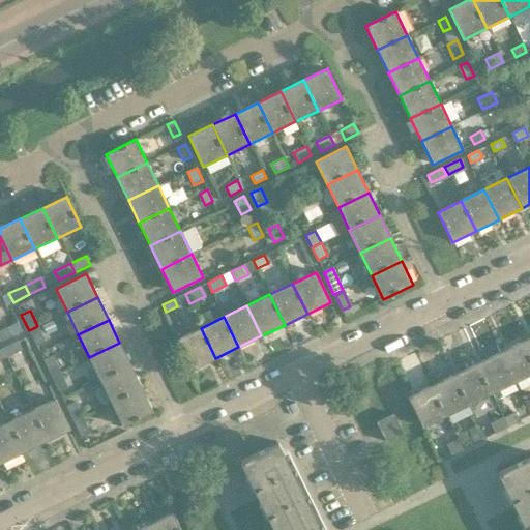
[(53,321),(43,325),(47,333),(57,329),(53,321)]
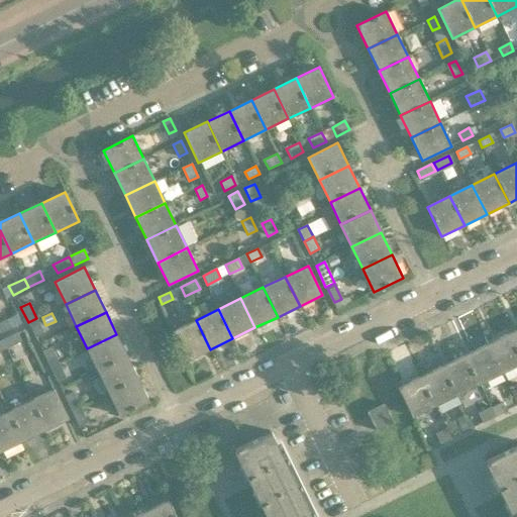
[(17,315),(0,323),(0,333),(21,324),(17,315)]
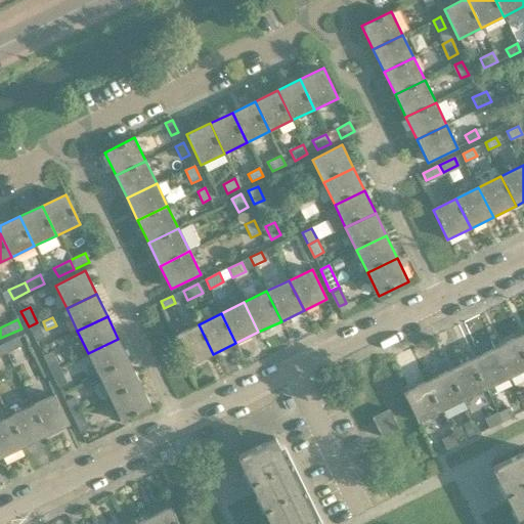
[(45,338),(37,322),(29,326),(36,342),(45,338)]
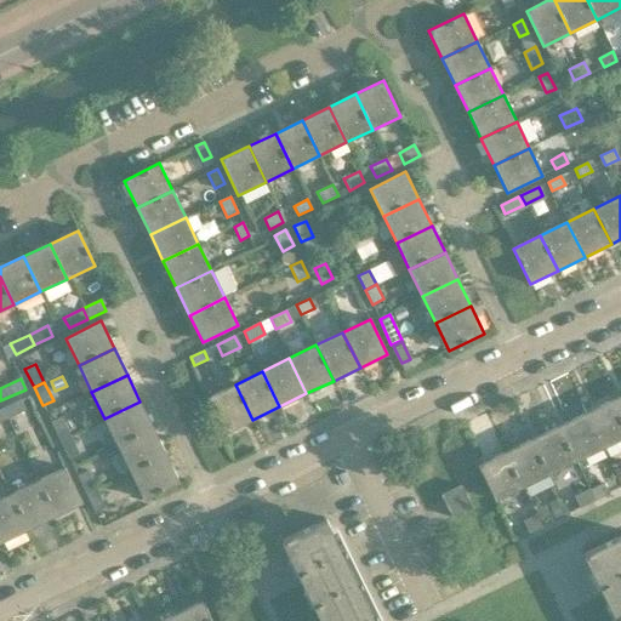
[(252,420),(235,385),(209,398),(226,433),(252,420)]
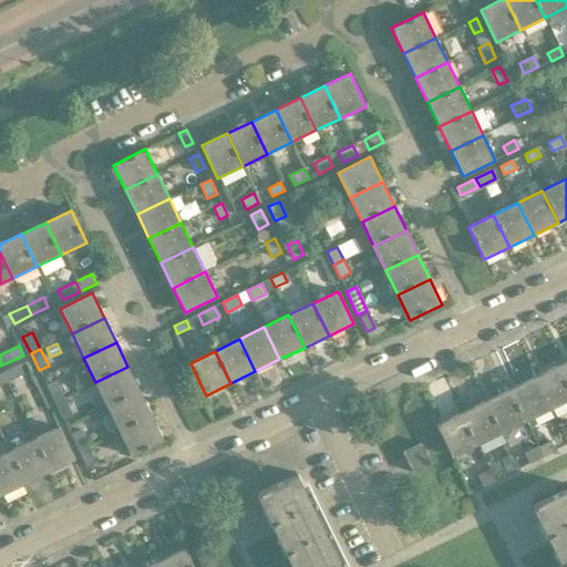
[(1,373),(7,383),(23,374),(18,366),(1,373)]
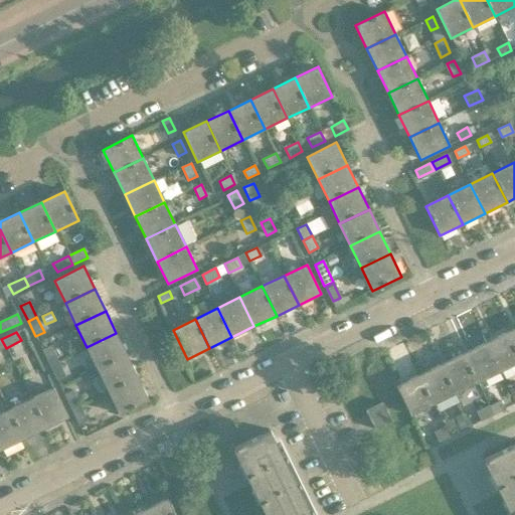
[(500,371),(514,364),(514,345),(508,332),(486,342),(500,371)]
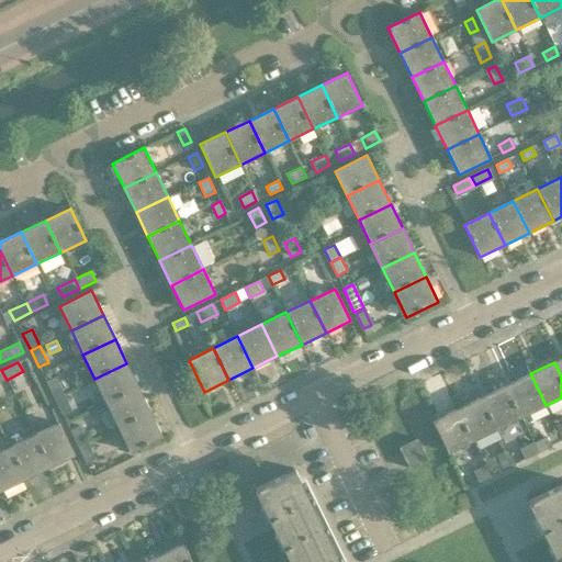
[(138,388),(126,363),(94,379),(107,403),(138,388)]
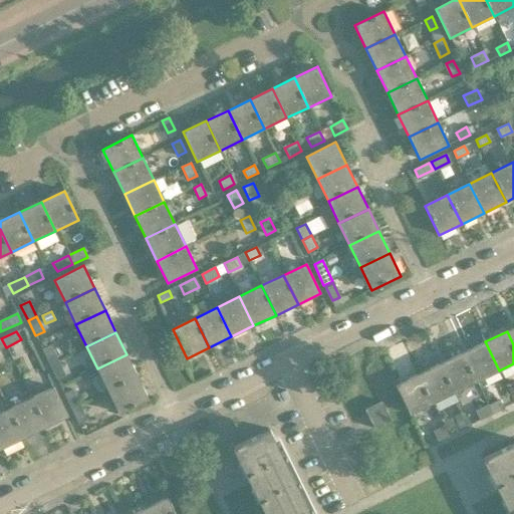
[(477,381),(499,370),(485,341),(463,352),(477,381)]
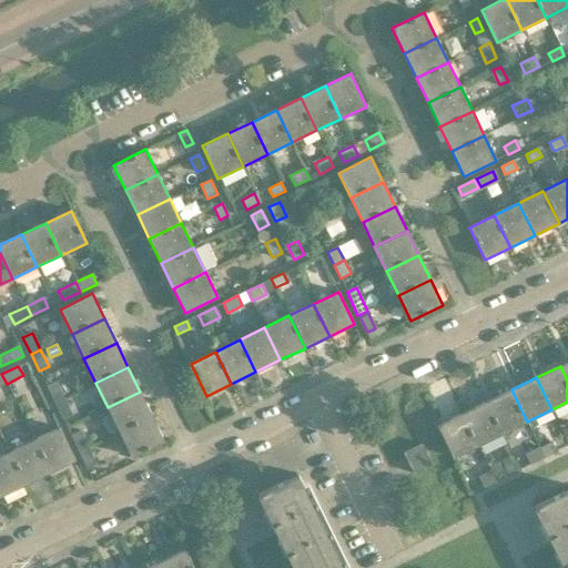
[(54,403),(64,398),(56,382),(47,386),(54,403)]
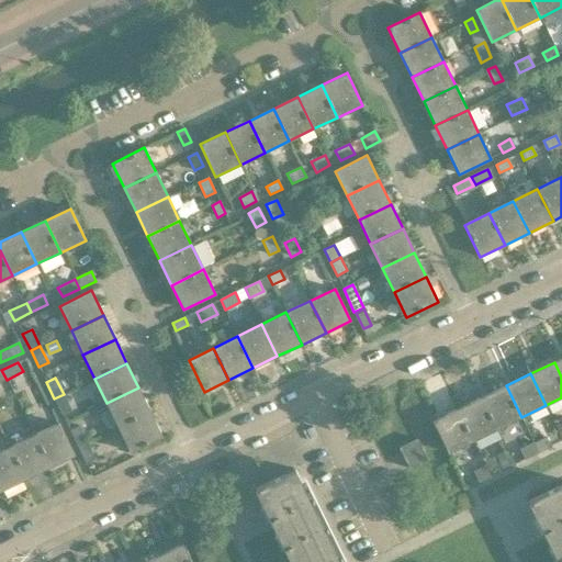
[(482,397),(497,429),(521,417),(506,385),(482,397)]
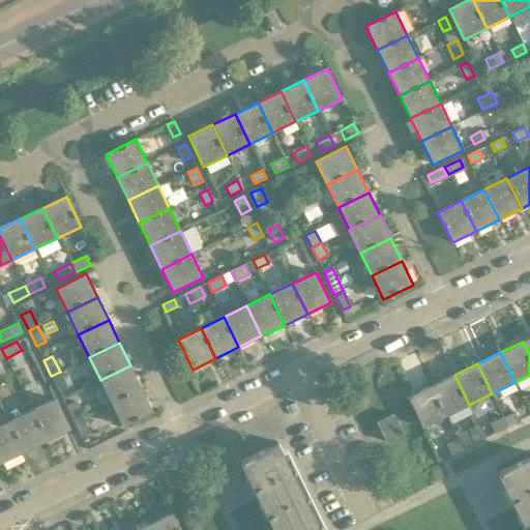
[(112,403),(142,388),(130,365),(100,380),(112,403)]
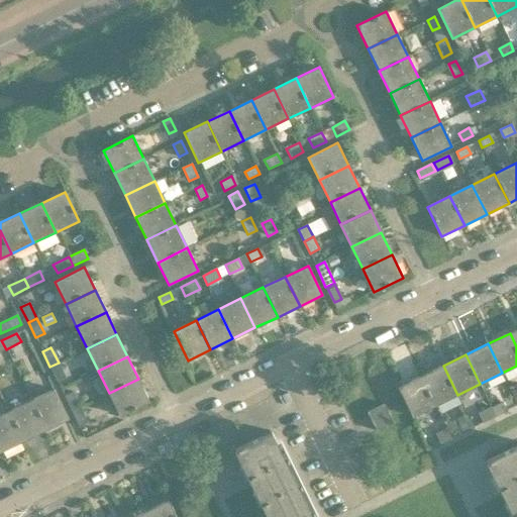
[(66,378),(59,363),(49,367),(58,382),(66,378)]
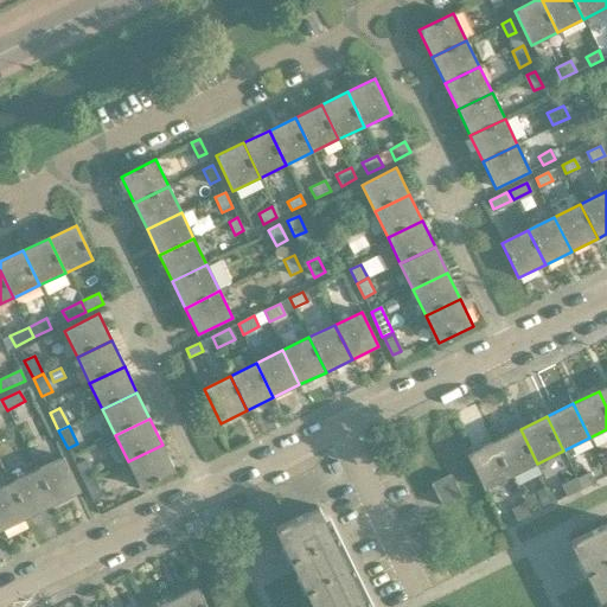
[(511,477),(537,464),(521,429),(494,442),(511,477)]
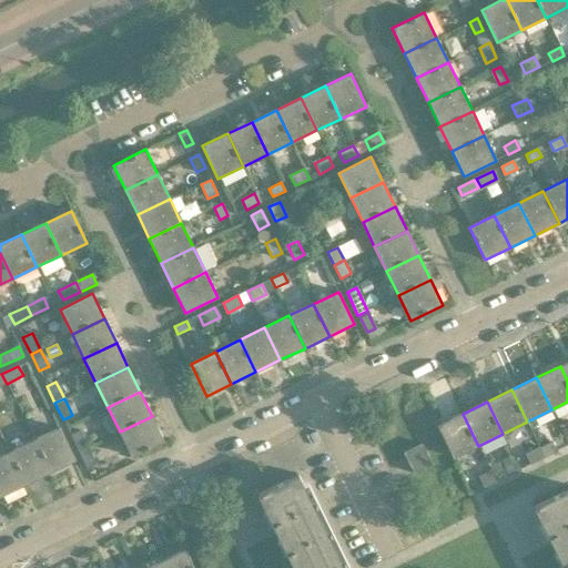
[(453,458),(454,457),(478,446),(463,414),(437,426),(453,458)]
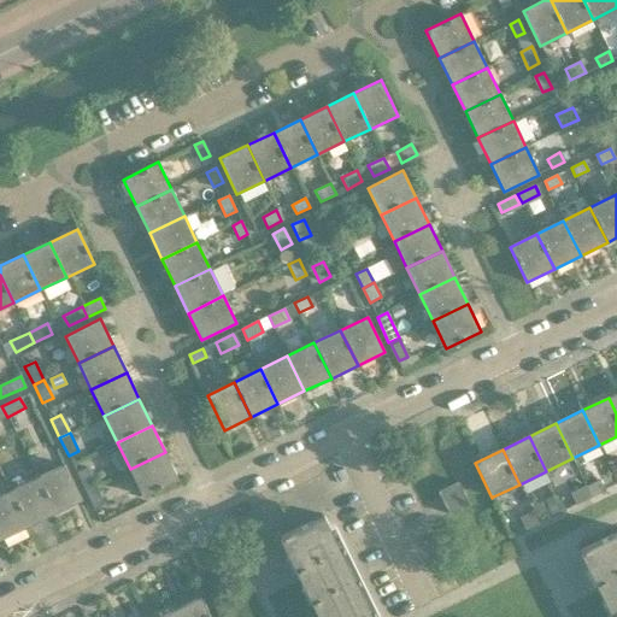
[(178,480),(165,452),(130,469),(144,497),(178,480)]
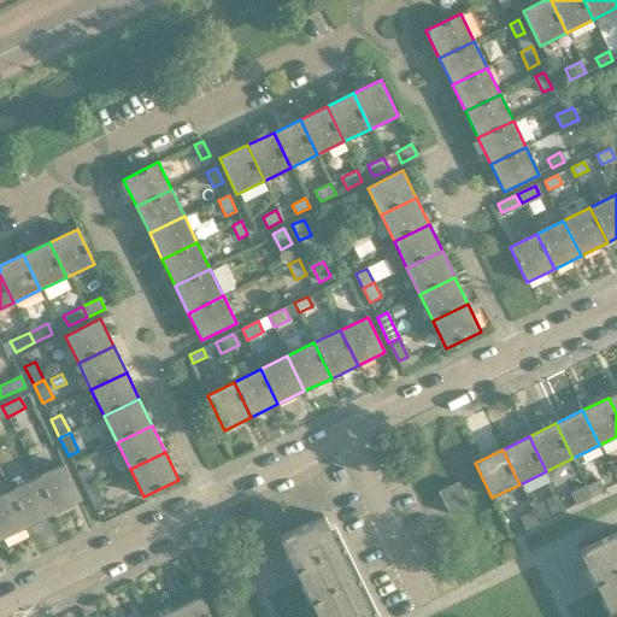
[(37,479),(54,513),(82,500),(64,465),(37,479)]
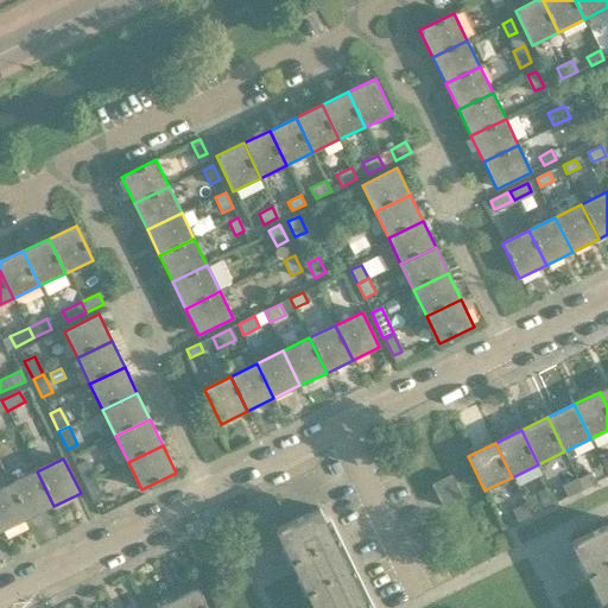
[(84,483),(94,479),(86,461),(76,466),(84,483)]
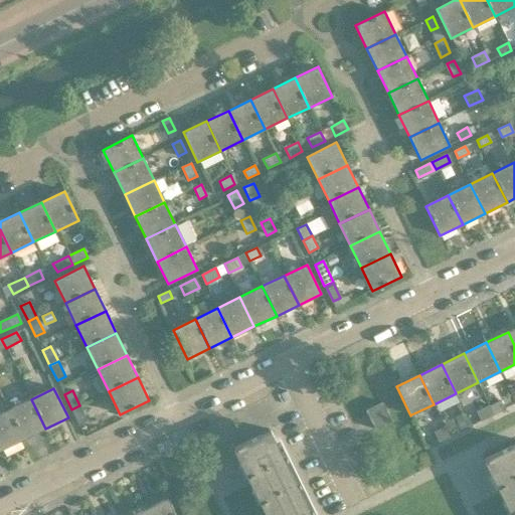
[(45,428),(31,399),(9,409),(23,440),(45,428)]
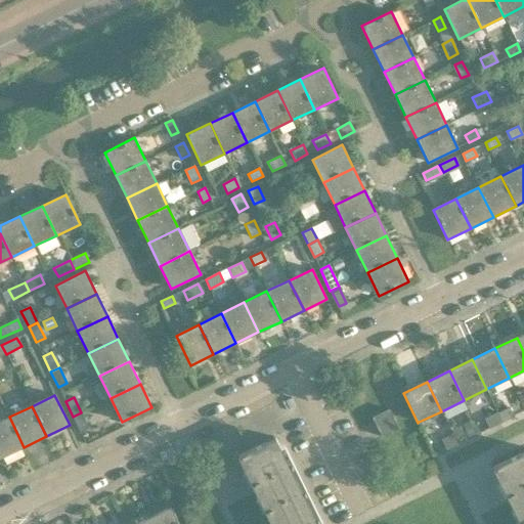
[(490,427),(513,416),(509,407),(486,419),(490,427)]
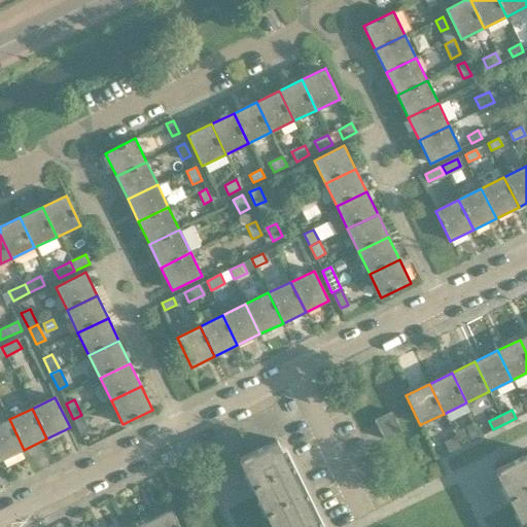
[(400,432),(391,412),(375,420),(384,440),(400,432)]
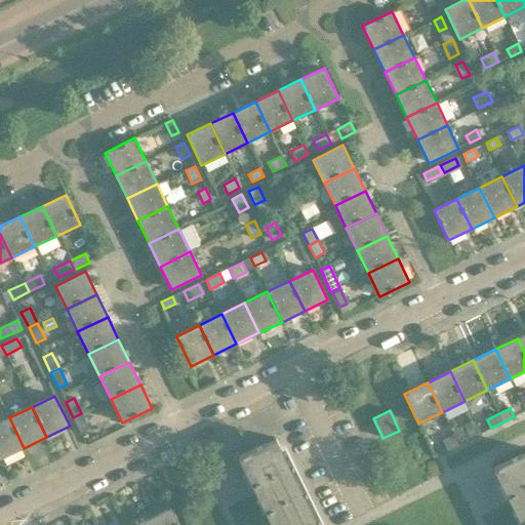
[(89,429),(81,413),(73,417),(80,434),(89,429)]
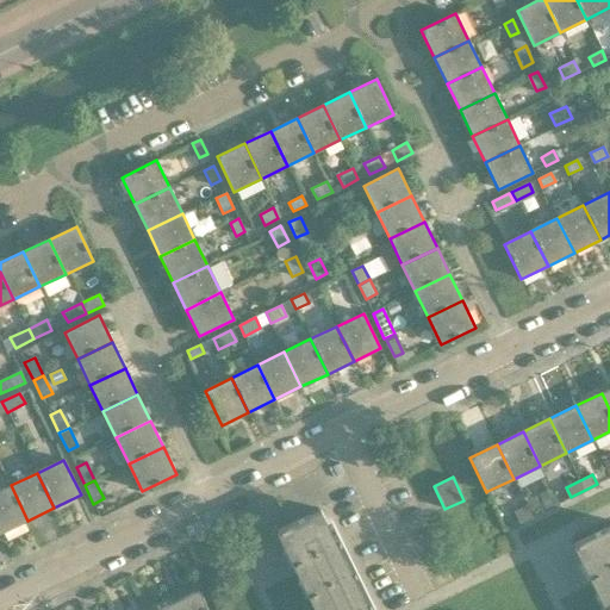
[(27,521),(11,485),(0,490),(0,530),(1,533),(27,521)]
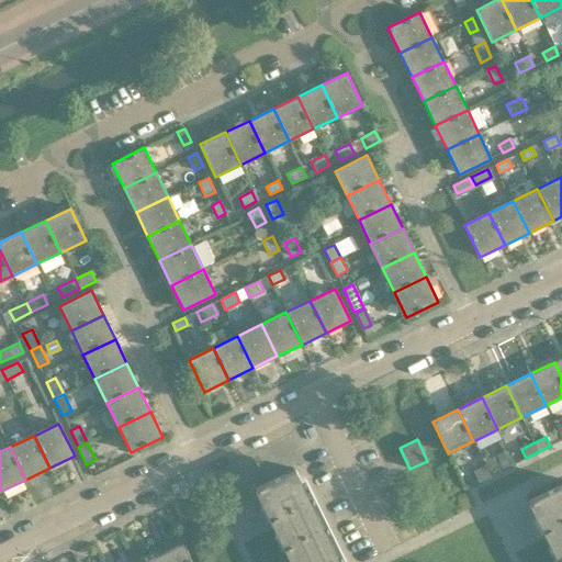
[(503,469),(514,463),(510,456),(498,461),(503,469)]
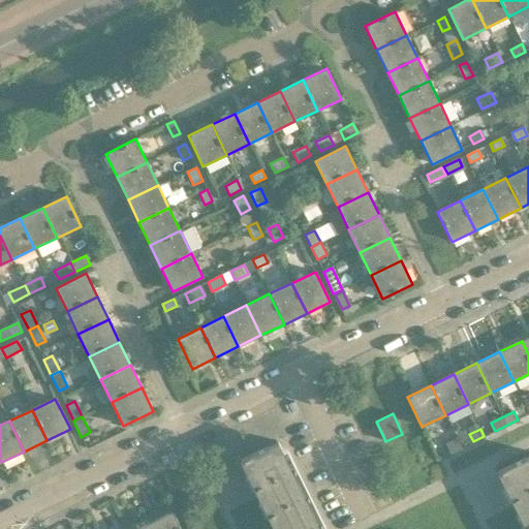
[(457,438),(445,443),(450,453),(462,447),(457,438)]
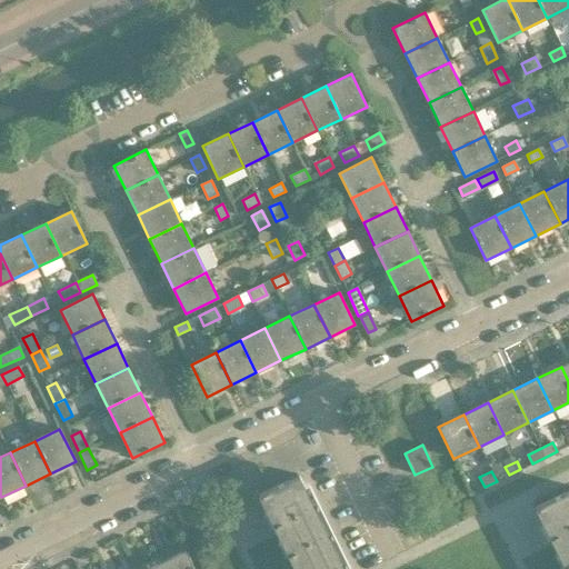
[(258,495),(293,568),(343,568),(298,476),(258,495)]
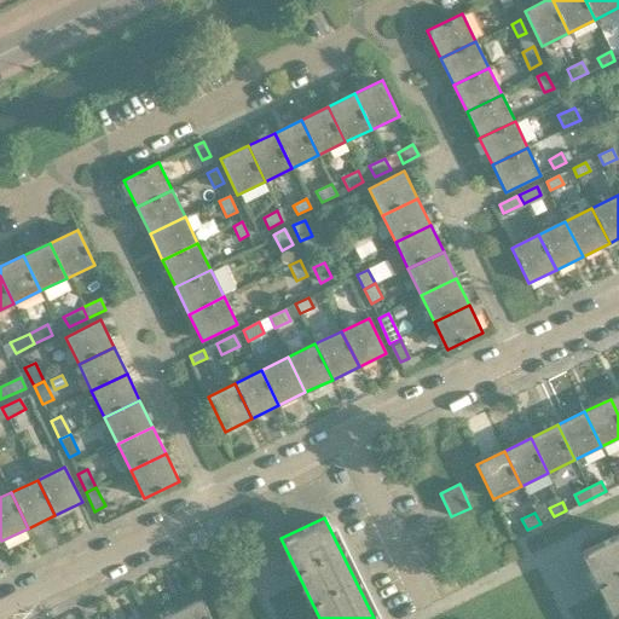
[(618,618),(618,533),(582,553),(613,618),(618,618)]
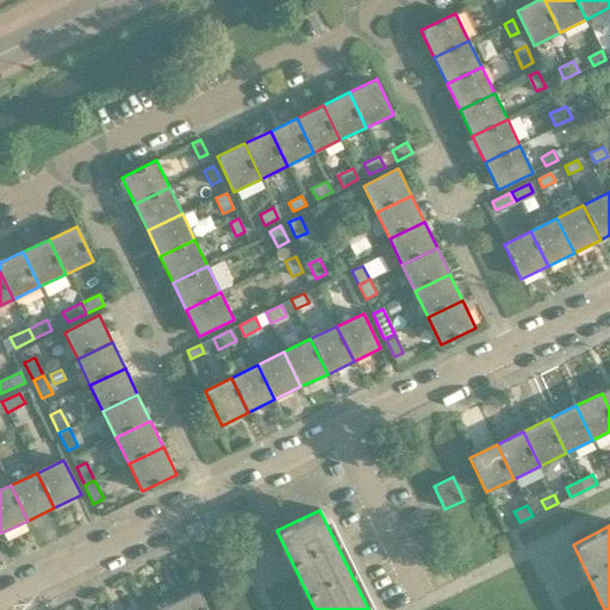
[(174,609),(207,609),(198,591),(172,604),(174,609)]
